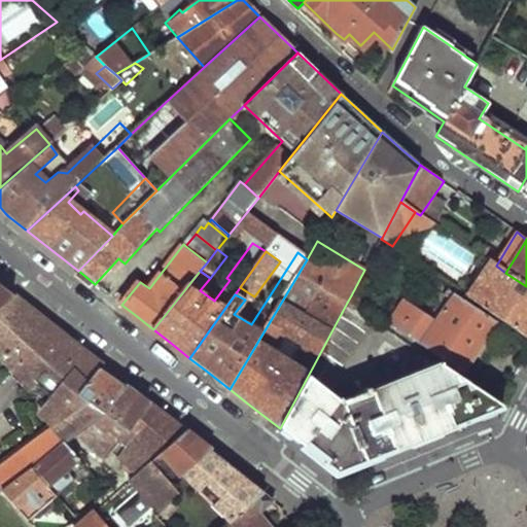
[(490,261),(466,297),(526,339),(526,286),(505,273),(496,266),(490,261)]
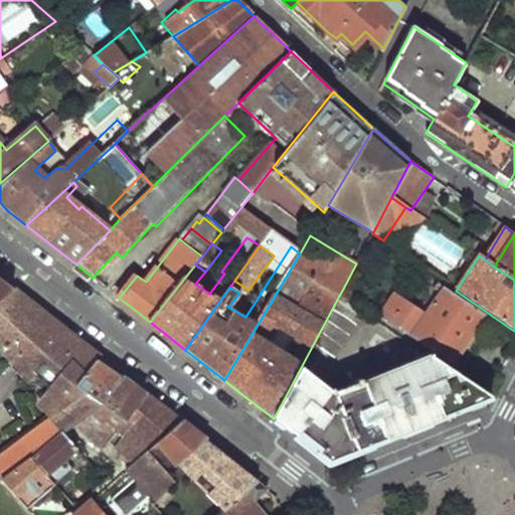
[(0,302),(15,291),(0,279),(0,302)]
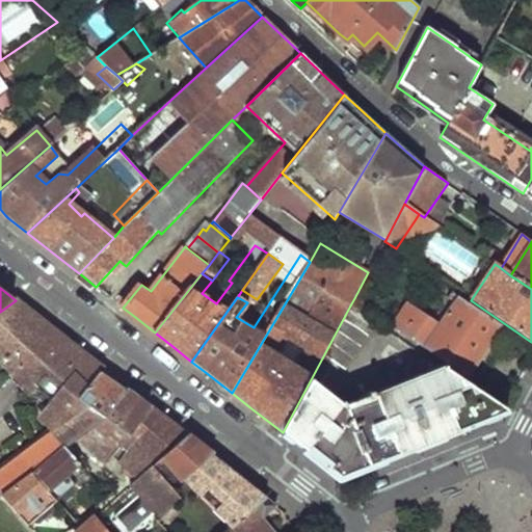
[(450,300),(436,321),(403,301),(389,323),(454,366),(451,373),(466,383),(470,376),(472,377),(502,328),(451,292),(446,298),(450,300)]
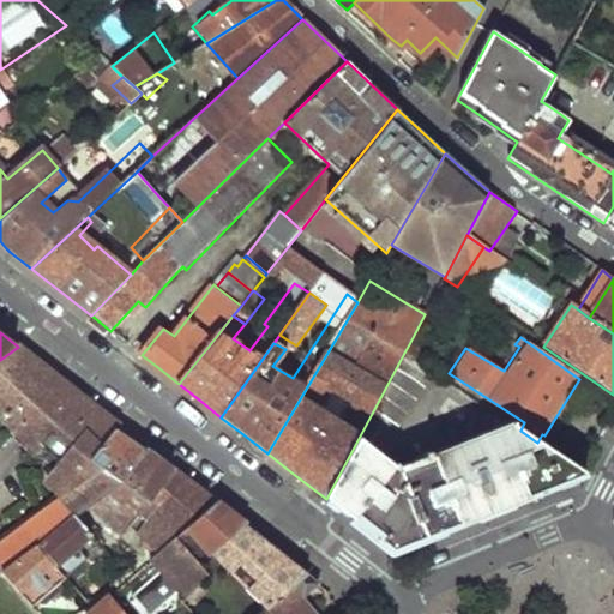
[(409,344),(404,353),(421,365),(427,355),(409,344)]
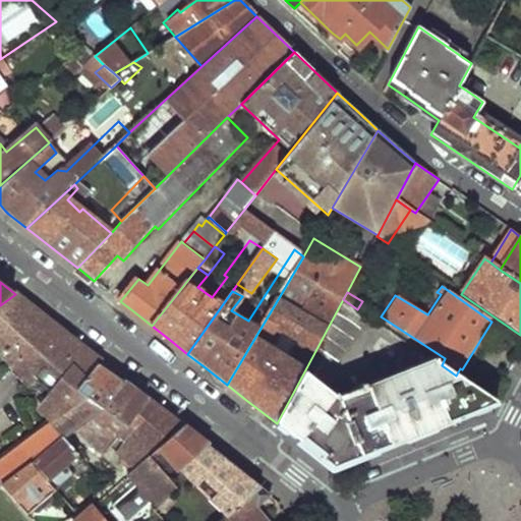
[(15,294),(0,305),(0,347),(19,372),(33,387),(36,385),(51,404),(42,410),(54,427),(64,439),(71,435),(78,430),(108,413),(105,411),(80,393),(100,364),(102,362),(59,329),(15,294)]
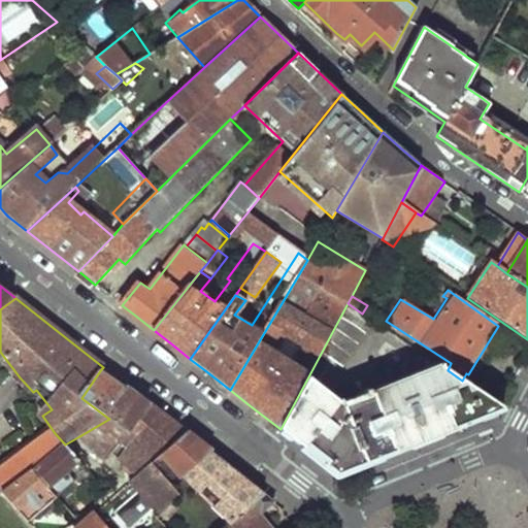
[(438,364),(344,404),(318,384),(334,361),(341,366),(372,321),(362,314),(348,303),(281,429),(303,447),(337,474),(362,464),(403,448),(443,431),(499,408),(500,405),(462,381),(448,370),(438,364)]
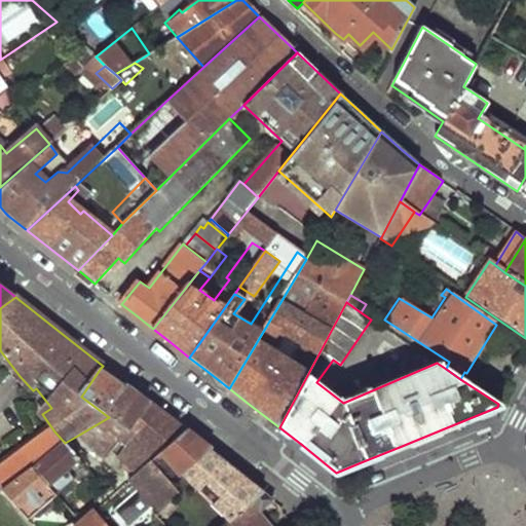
[(81,397),(106,415),(126,386),(113,377),(101,368),(81,397)]
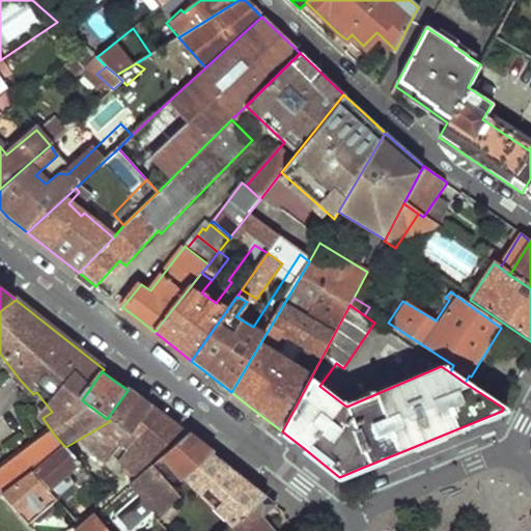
[(128,390),(107,419),(110,421),(118,427),(130,435),(150,408),(139,398),(128,390)]
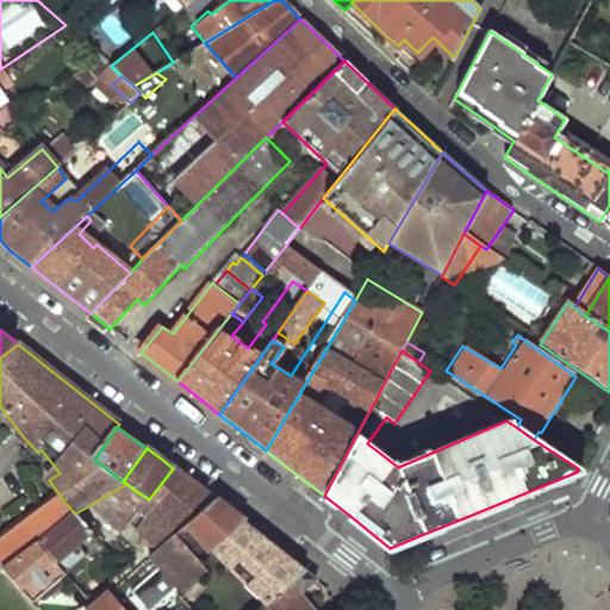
[(144,511),(132,526),(144,535),(150,540),(155,545),(209,495),(191,481),(173,468),(149,499),(136,491),(129,499),(144,511)]
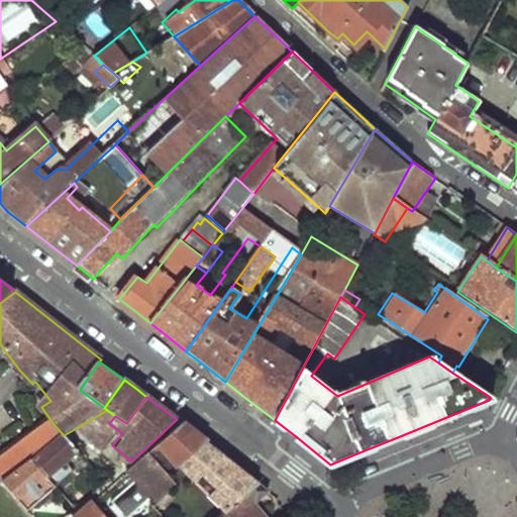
[(107,410),(78,427),(104,453),(112,445),(122,433),(109,423),(115,416),(107,410)]
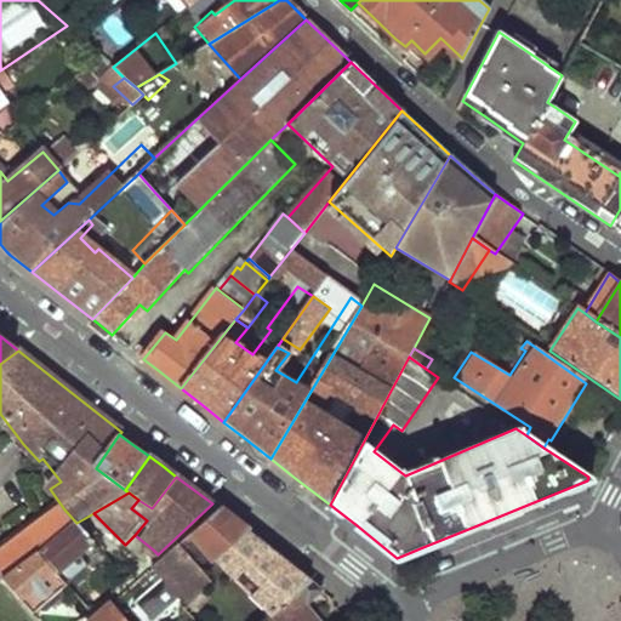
[(0,579),(3,577),(36,617),(69,590),(58,577),(38,553),(77,523),(64,510),(0,552),(0,579)]
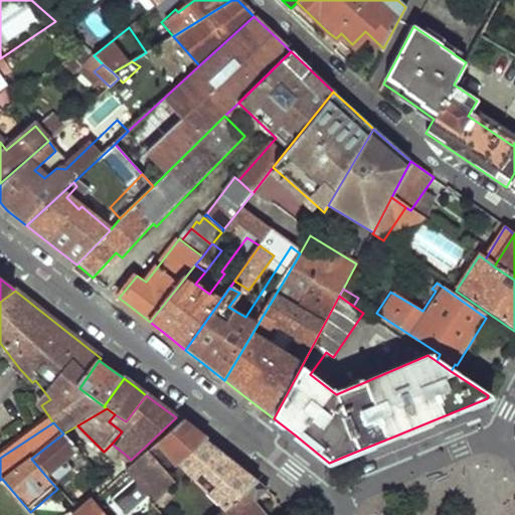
[(179,467),(221,512),(259,481),(238,466),(207,444),(208,442),(193,431),(183,422),(148,453),(168,477),(179,467)]
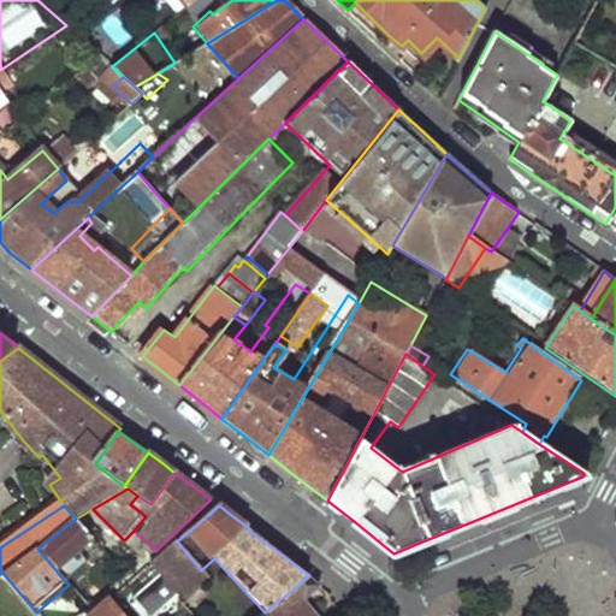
[(76,519),(90,538),(98,531),(84,514),(76,519)]
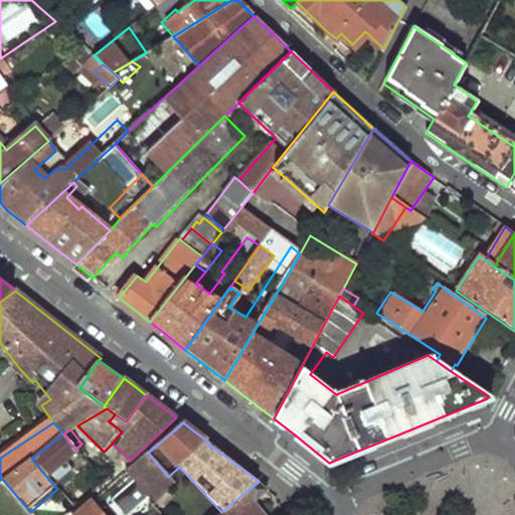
[(31,459),(48,479),(77,451),(75,450),(63,434),(31,459)]
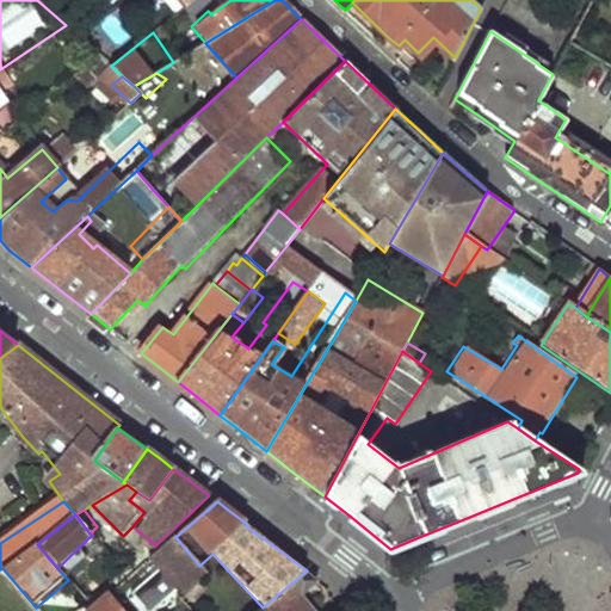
[(176,537),(153,557),(179,588),(173,594),(178,599),(207,574),(199,566),(176,537)]
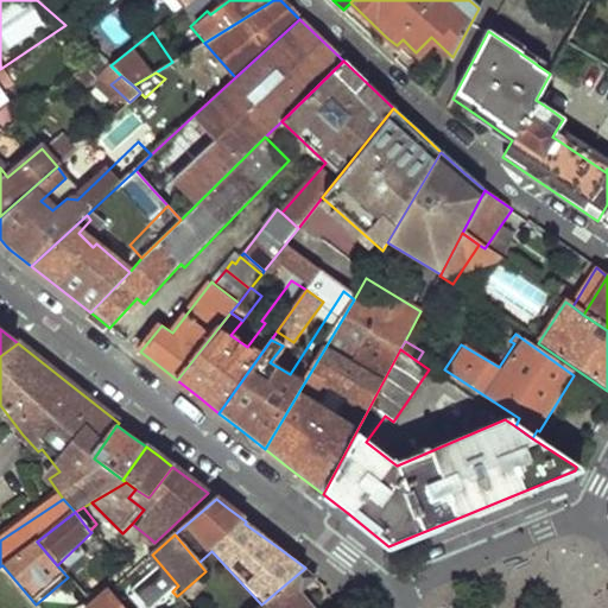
[(261,605),(255,607),(311,607),(296,589),(314,574),(305,568),(261,605)]
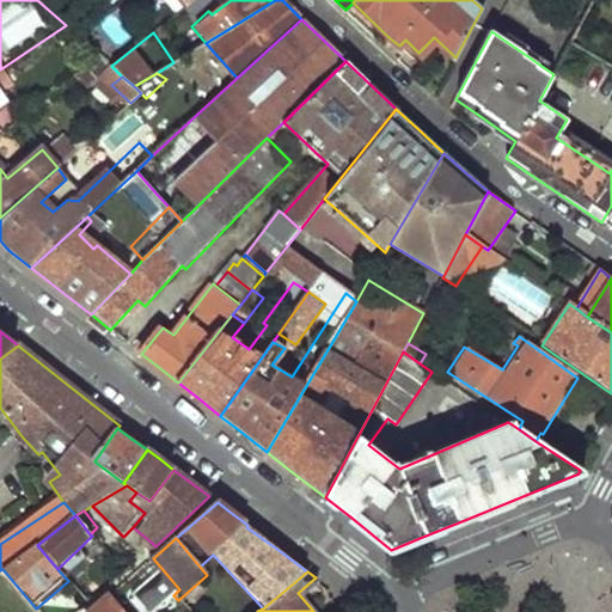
[(117,591),(112,594),(118,601),(123,598),(117,591)]
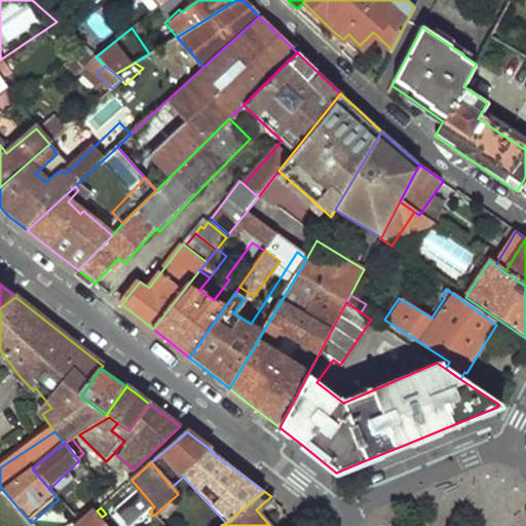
[(97,511),(79,525),(109,525),(102,517),(97,511)]
